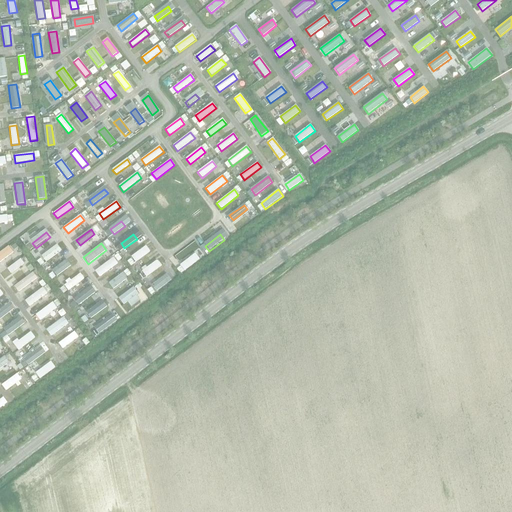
[(41,256),(46,262),(61,251),(57,245),(41,256)]
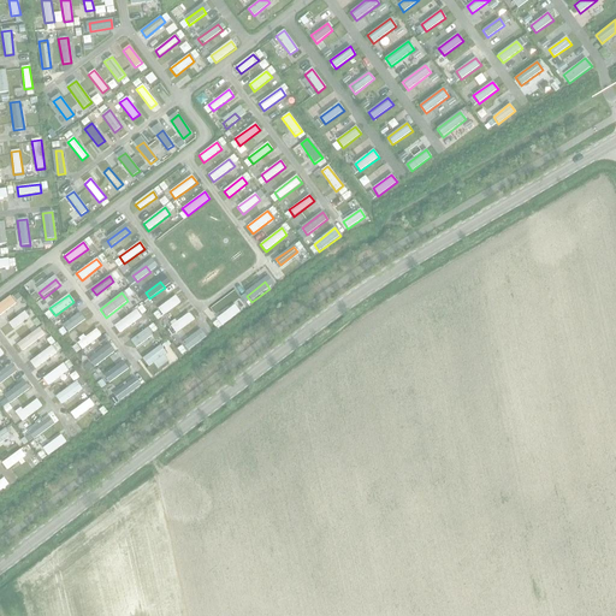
[(158,309),(163,317),(181,303),(176,296),(158,309)]
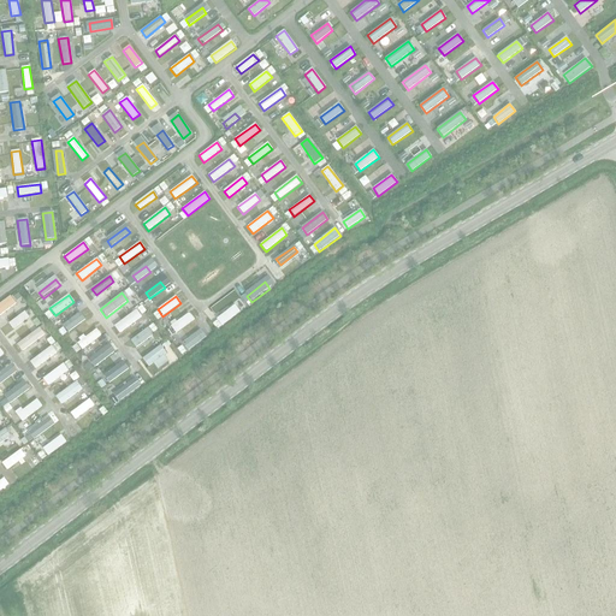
[(0,315),(16,303),(10,297),(0,303),(0,315)]
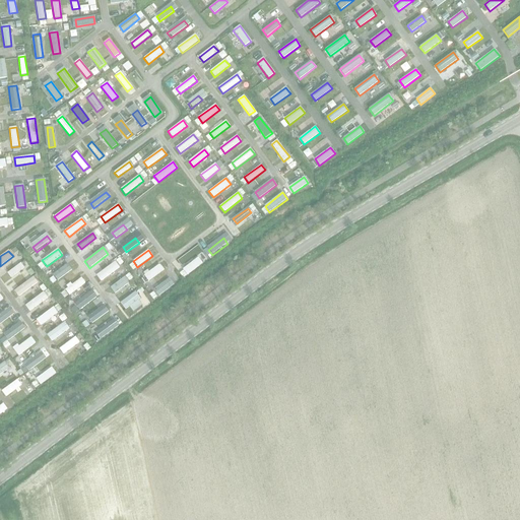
[(187,275),(203,263),(198,258),(183,270),(187,275)]
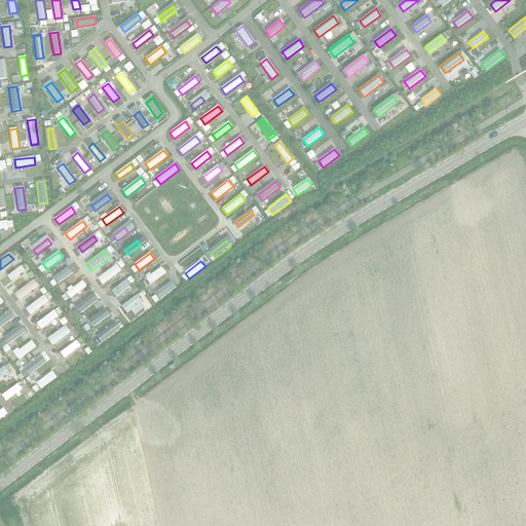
[(120,271),(116,265),(98,278),(102,285),(120,271)]
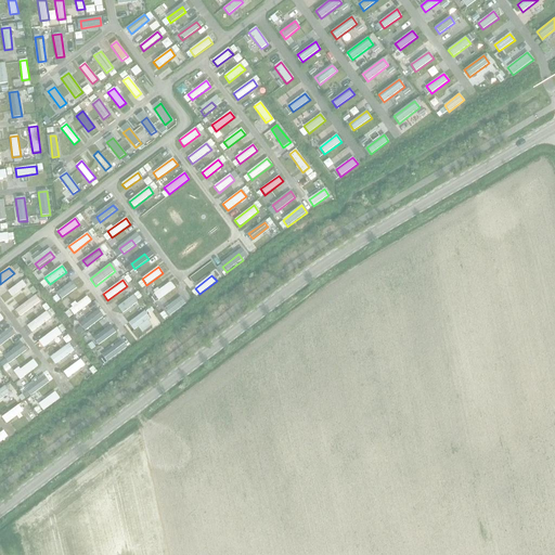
[(22,281),(8,292),(12,297),(26,286),(22,281)]
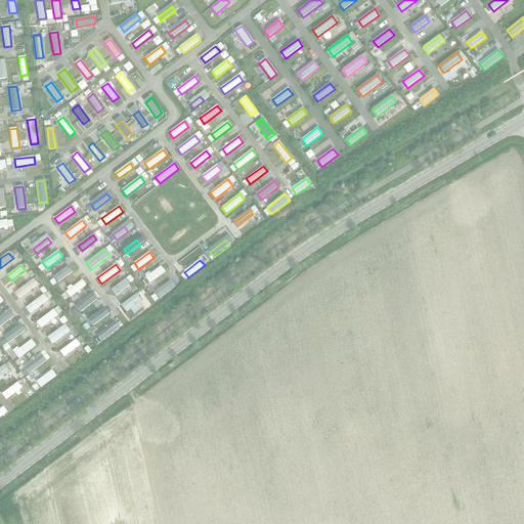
[(53,276),(57,284),(73,272),(68,266),(53,276)]
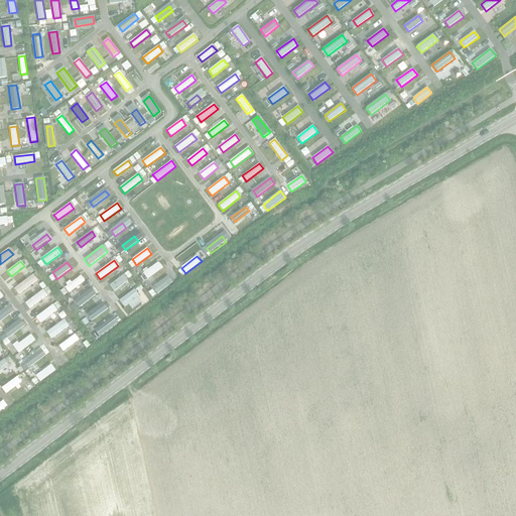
[(162,268),(157,263),(143,274),(147,279),(162,268)]
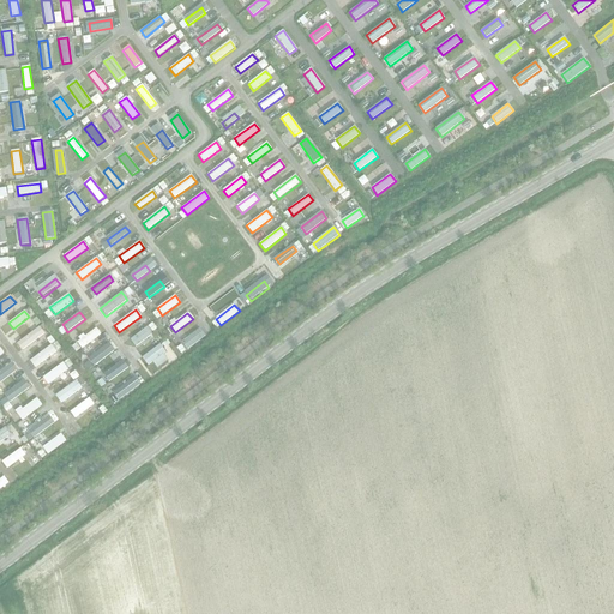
[(17,343),(22,350),(44,333),(40,326),(17,343)]
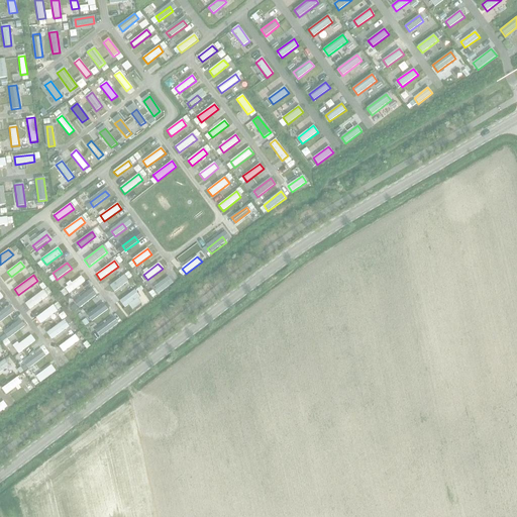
[(128,282),(123,276),(110,286),(114,292),(128,282)]
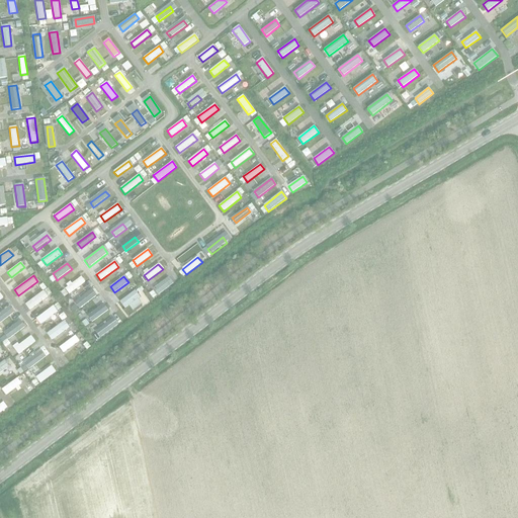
[(65,289),(69,294),(85,282),(81,277),(65,289)]
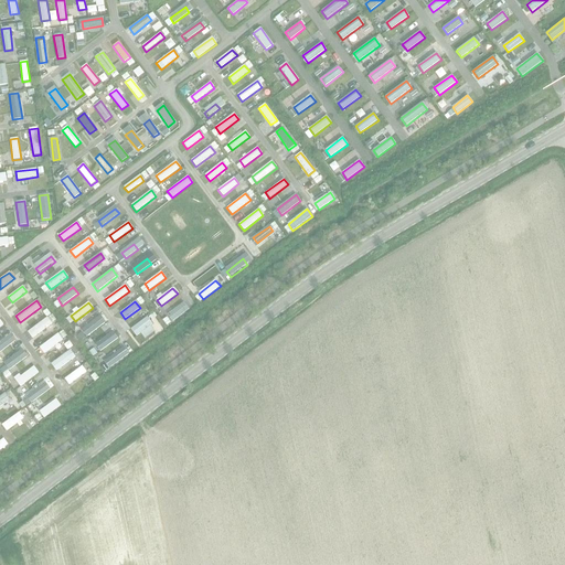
[(172,321),(184,312),(181,307),(168,316),(172,321)]
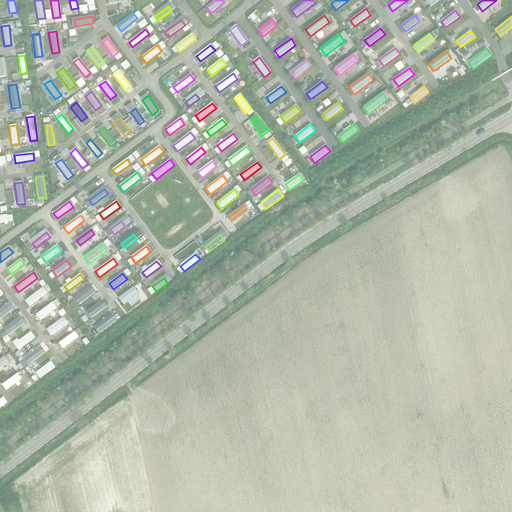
[(133,287),(118,298),(123,305),(138,294),(133,287)]
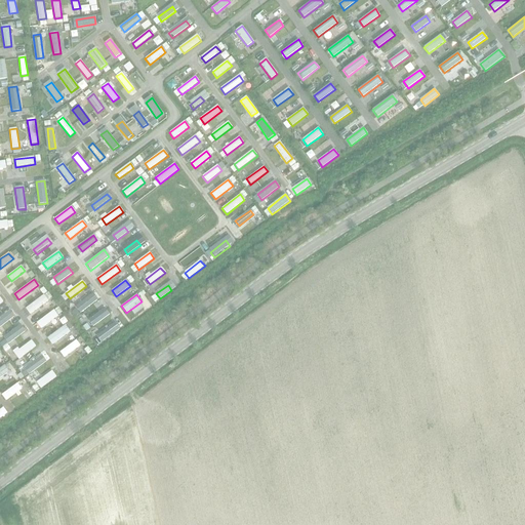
[(44,295),(26,309),(30,315),(48,300),(44,295)]
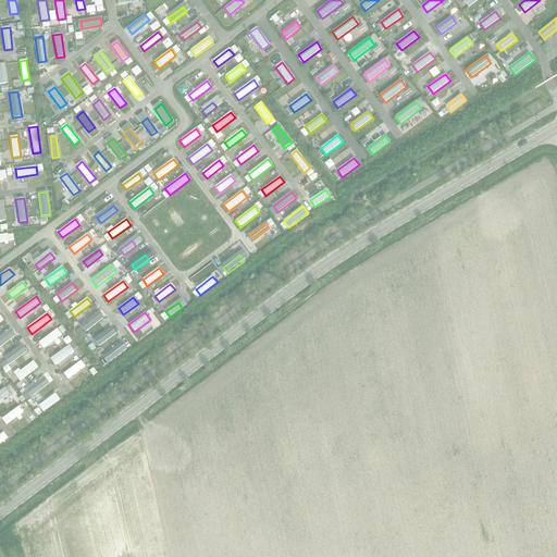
[(81,326),(85,333),(100,320),(96,314),(81,326)]
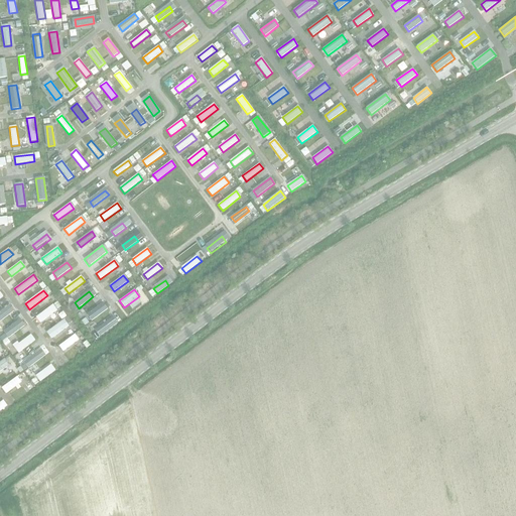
[(40,324),(57,310),(52,304),(36,317),(40,324)]
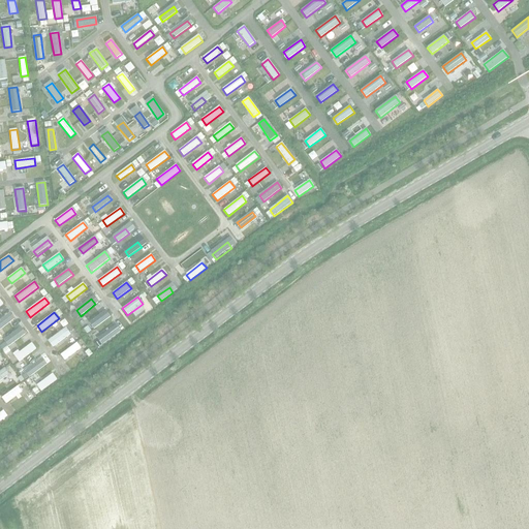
[(92,331),(107,319),(102,313),(88,324),(92,331)]
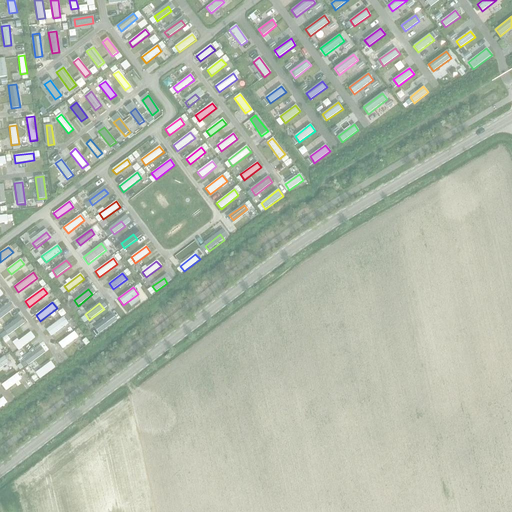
[(0,319),(11,312),(7,306),(0,311),(0,319)]
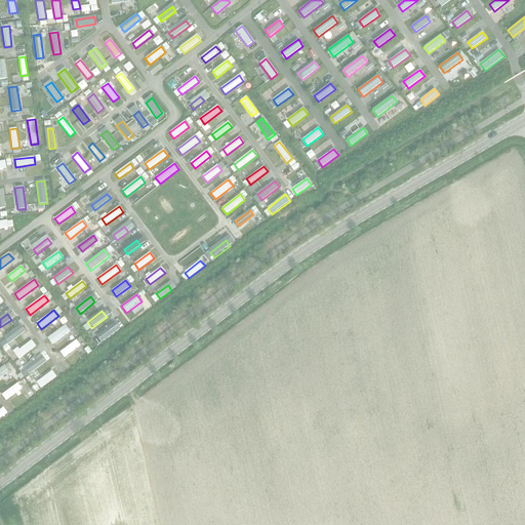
[(114,324),(97,336),(102,342),(118,329),(114,324)]
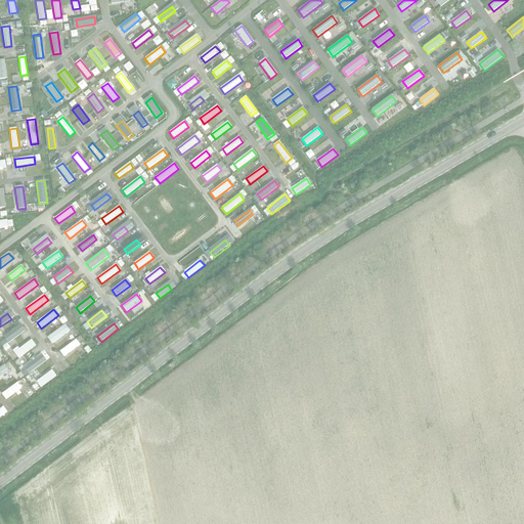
[(70,332),(64,324),(47,338),(52,344),(70,332)]
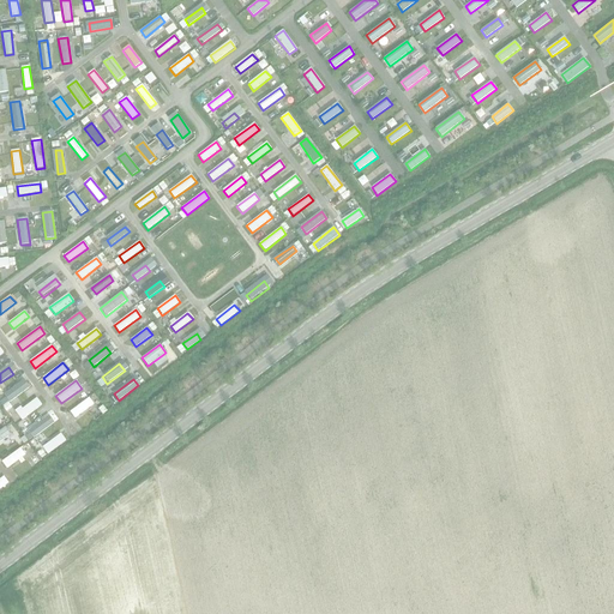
[(4,396),(8,403),(28,389),(23,383),(4,396)]
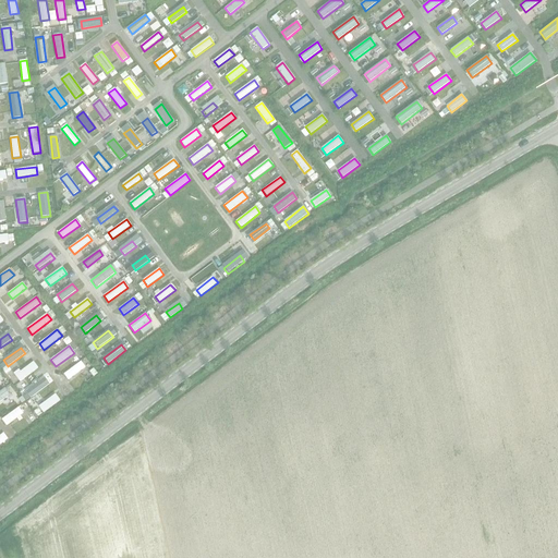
[(38,368),(33,362),(15,376),(20,381),(38,368)]
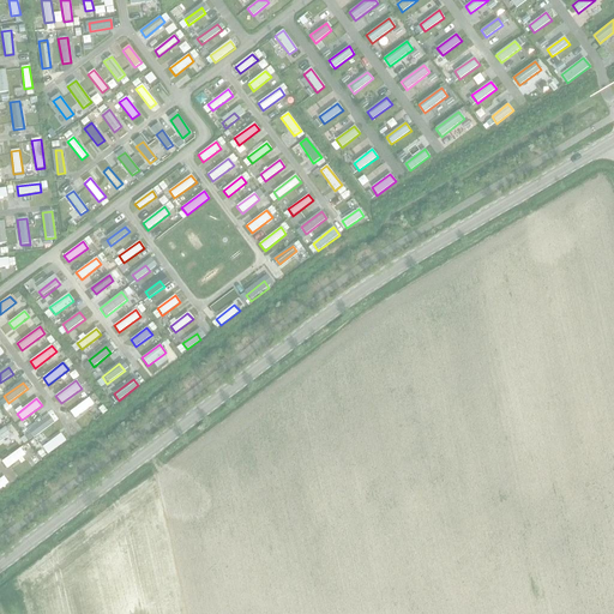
[(74,419),(94,404),(89,398),(70,411),(74,419)]
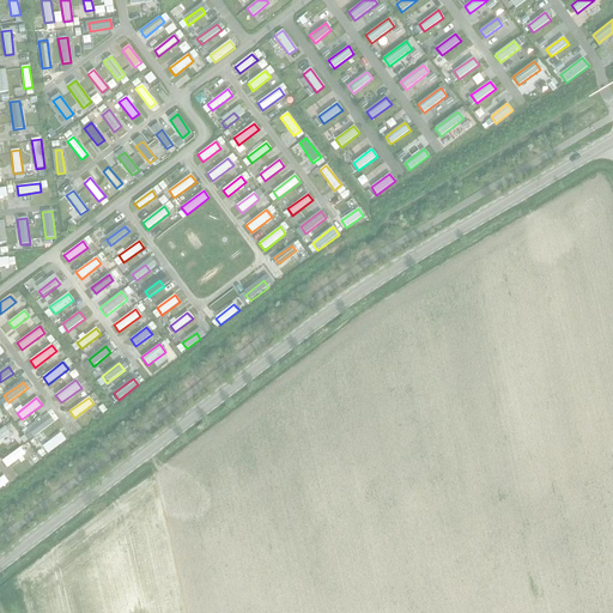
[(54,423),(49,417),(30,430),(35,437),(54,423)]
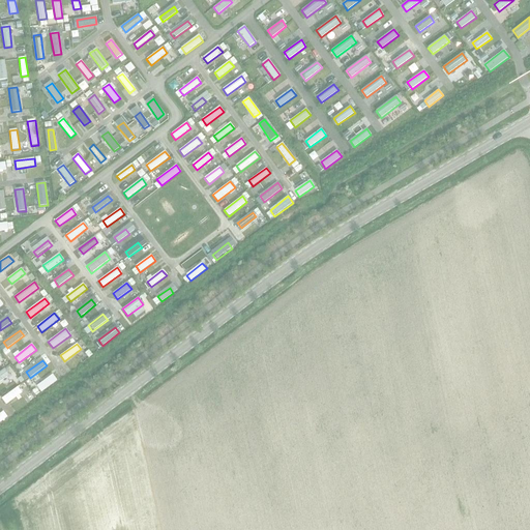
[(0,381),(9,376),(4,369),(0,372),(0,381)]
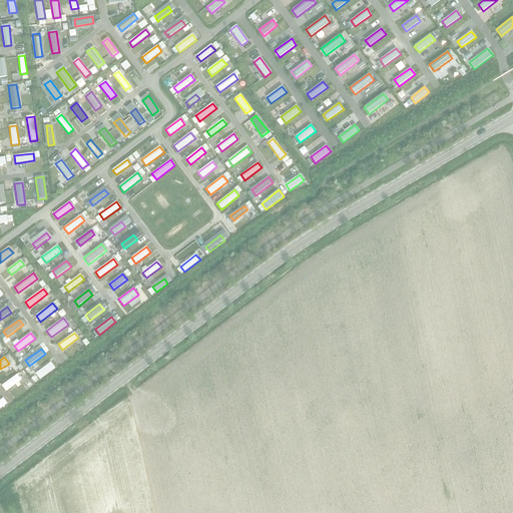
[(39,380),(55,369),(51,363),(35,374),(39,380)]
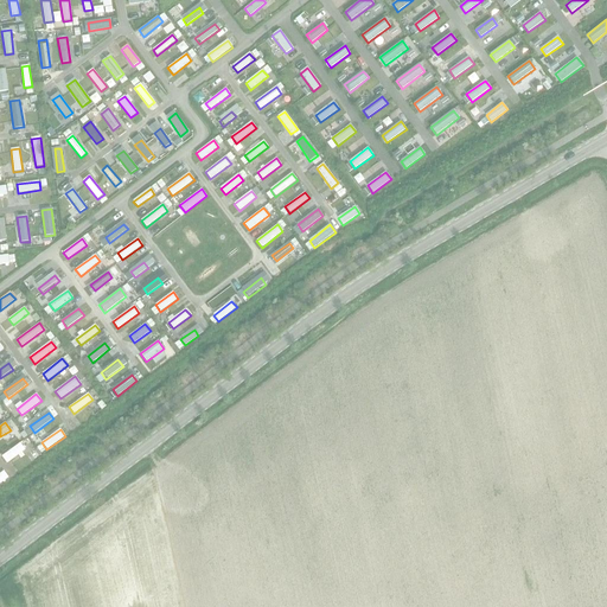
[(1,457),(7,464),(25,451),(20,443),(1,457)]
